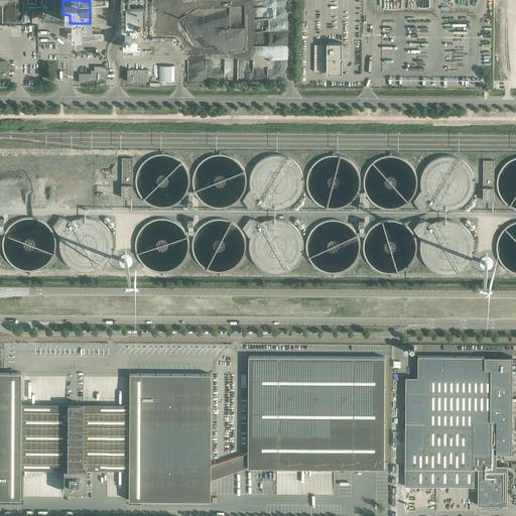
[(255,0),(252,17),(268,20),(270,29),(270,25),(272,25),(272,21),(272,20),(279,19),(273,17),(272,15),(271,18),(270,13),(271,7),(274,7),(273,2),(276,2),(276,0),(279,0),(280,2),(285,3),(279,4),(281,4),(281,7),(282,7),(283,11),(290,12),(287,0),(255,0)]
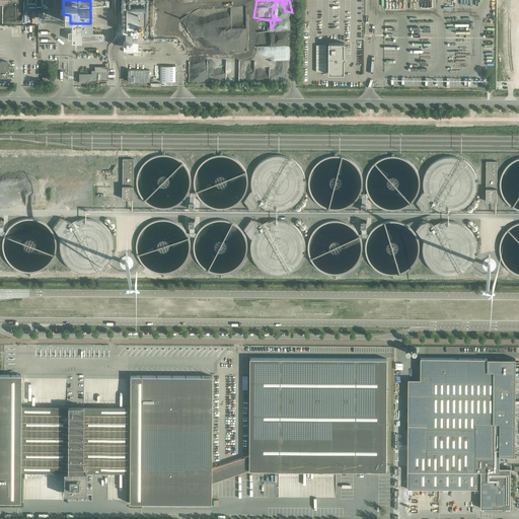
[(144,23),(144,8),(126,8),(126,27),(134,27),(134,23),(144,23)]
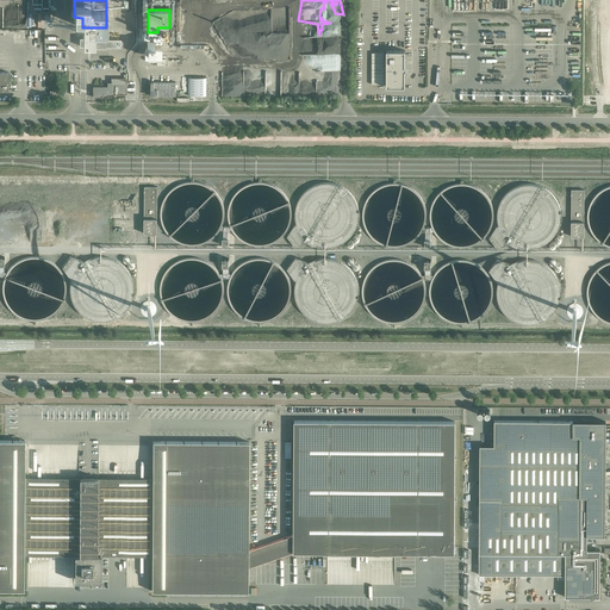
[(122,48),(122,39),(95,39),(95,33),(86,33),(86,37),(80,37),(80,47),(93,47),(122,48)]
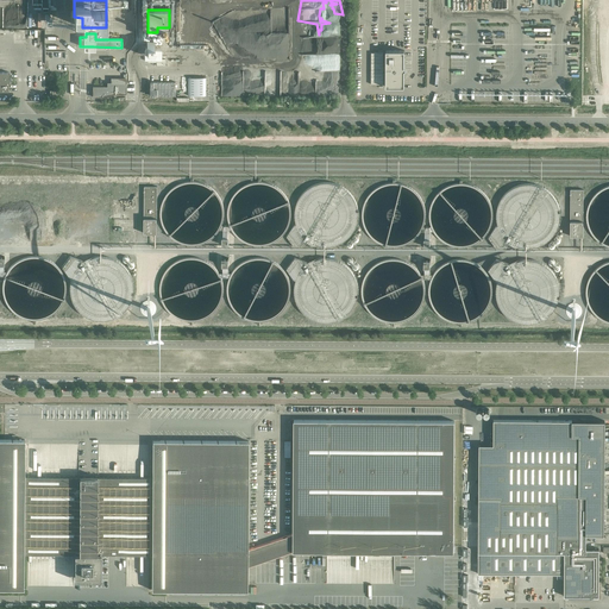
[(407,69),(405,67),(405,50),(387,50),(385,87),(405,87),(405,70),(407,69)]
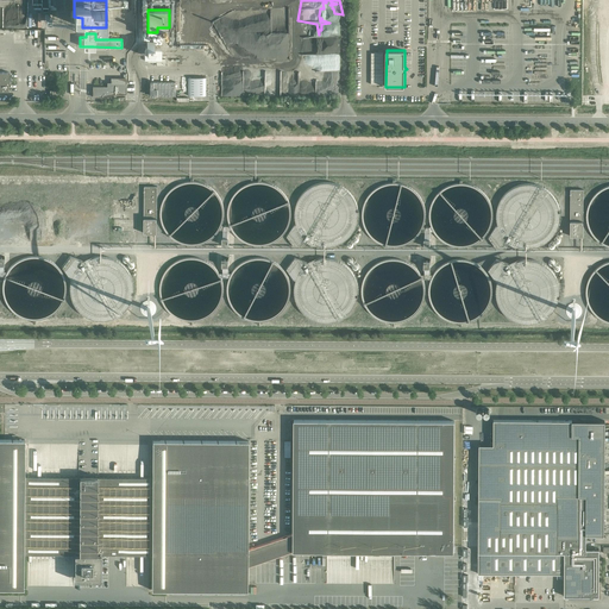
[(383,70),(383,67),(383,52),(371,52),(371,85),(383,85),(383,70)]
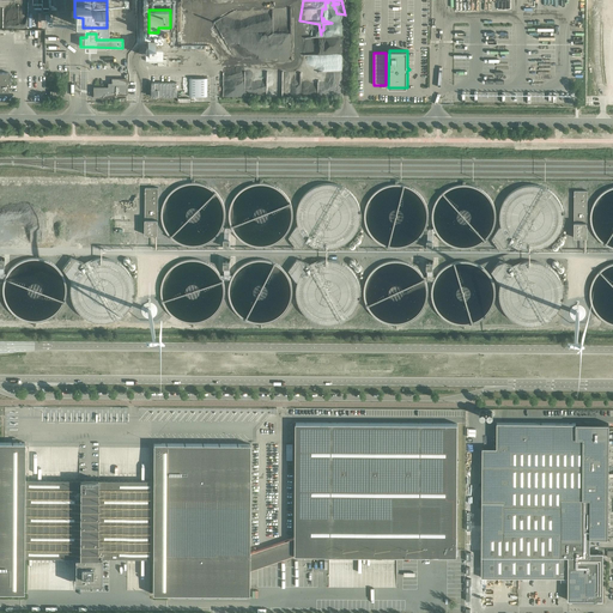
[(10,85),(10,79),(8,79),(8,72),(0,72),(0,91),(8,91),(8,85),(10,85)]
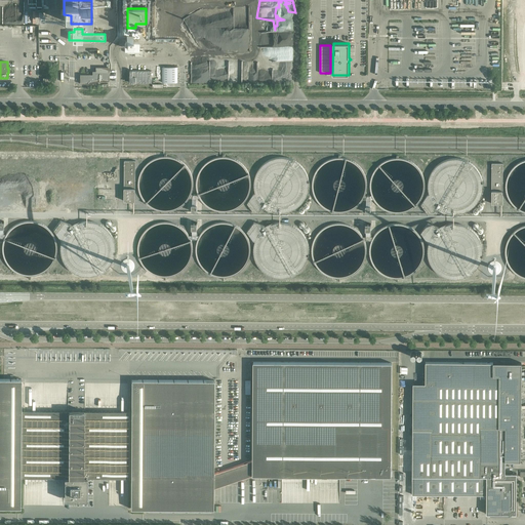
[(109,81),(109,75),(109,68),(95,68),(95,75),(80,75),(80,84),(97,84),(97,81),(109,81)]
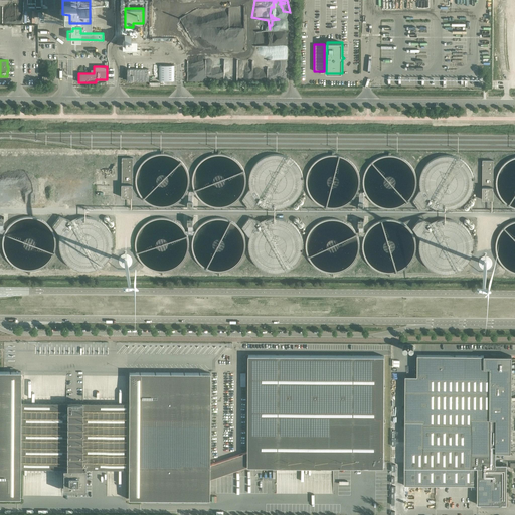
[(175,79),(175,67),(160,66),(160,79),(175,79)]
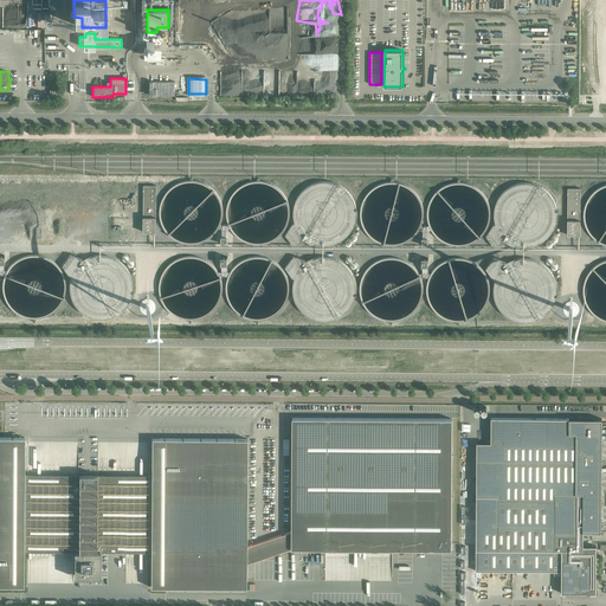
[(175,96),(175,82),(150,82),(150,96),(175,96)]
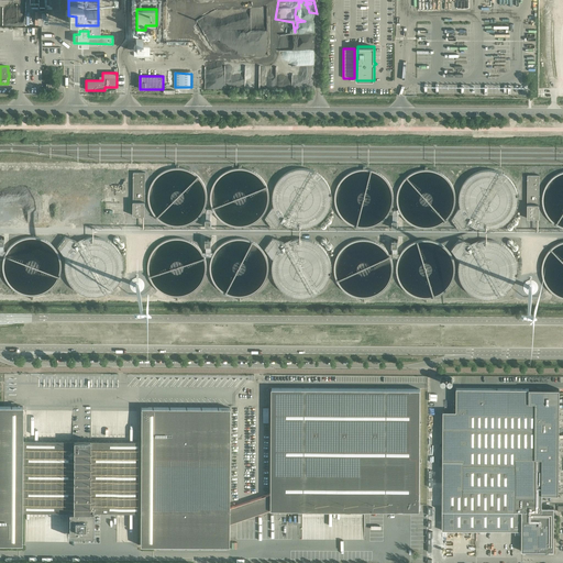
[(332,196),(332,195),(332,192),(331,191),(331,190),(331,189),(330,188),(330,186),(329,185),(329,184),(328,183),(327,181),(326,180),(326,179),(324,178),(323,177),(322,176),(321,176),(320,175),(319,174),(317,173),(316,172),(313,172),(312,170),(311,170),(310,170),(308,169),(307,169),(306,169),(305,169),(302,169),(300,169),(299,169),(297,169),(296,169),(295,170),(293,170),(291,172),(289,173),(288,173),(287,174),(286,175),(285,176),(284,176),(282,178),(280,179),(279,180),(278,181),(278,183),(277,184),(276,185),(276,186),(275,187),(275,189),(275,190),(274,191),(274,192),(274,194),(274,195),(273,197),(273,198),(273,199),(273,200),(274,201),(274,202),(274,205),(274,206),(275,208),(275,209),(275,210),(276,211),(277,212),(278,214),(278,216),(279,217),(280,218),(282,219),(283,220),(283,221),(284,222),(286,223),(288,224),(289,225),(290,225),(293,227),(294,227),(295,227),(297,228),(298,228),(299,228),(301,229),(302,229),(305,229),(306,228),(308,228),(309,228),(311,227),(312,227),(313,227),(315,225),(317,224),(318,224),(319,223),(320,222),(321,221),(323,220),(323,219),(324,218),(326,217),(327,216),(328,214),(329,213),(329,212),(330,210),(331,209),(331,207),(331,206),(332,205),(332,203),(332,201),(332,200),(332,199),(332,197),(332,196)]
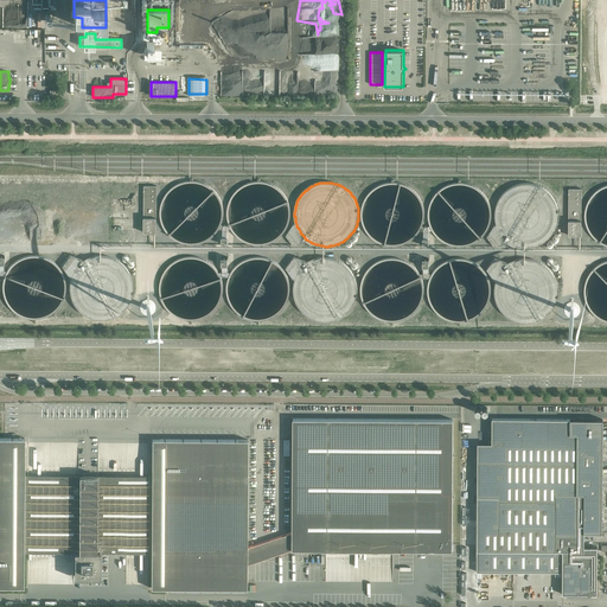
[(553,198),(551,196),(550,195),(548,192),(547,191),(544,190),(543,189),(542,187),(541,187),(538,186),(536,185),(535,185),(534,185),(532,184),(530,184),(528,184),(526,184),(524,184),(523,184),(522,185),(519,185),(518,185),(516,186),(515,186),(512,187),(511,189),(510,190),(509,190),(506,191),(505,192),(504,195),(502,196),(500,198),(500,199),(499,200),(498,202),(498,203),(497,204),(497,205),(497,206),(496,208),(496,210),(496,212),(496,213),(494,215),(494,216),(496,218),(496,219),(496,221),(496,223),(497,225),(497,227),(497,228),(498,229),(498,230),(499,230),(499,231),(499,232),(500,234),(502,235),(503,236),(503,237),(504,238),(506,240),(508,241),(509,242),(510,243),(511,243),(512,244),(515,246),(516,246),(517,247),(518,247),(519,247),(522,248),(524,248),(525,248),(528,248),(530,248),(531,248),(534,247),(535,247),(537,247),(538,246),(540,246),(541,244),(543,243),(544,242),(545,242),(547,241),(549,238),(550,238),(551,237),(551,236),(554,234),(554,232),(555,231),(556,230),(556,229),(556,228),(557,227),(557,225),(557,224),(558,222),(558,219),(558,218),(558,217),(558,215),(558,212),(558,210),(557,209),(557,206),(557,205),(556,204),(556,203),(555,202),(555,200),(554,199),(553,198)]
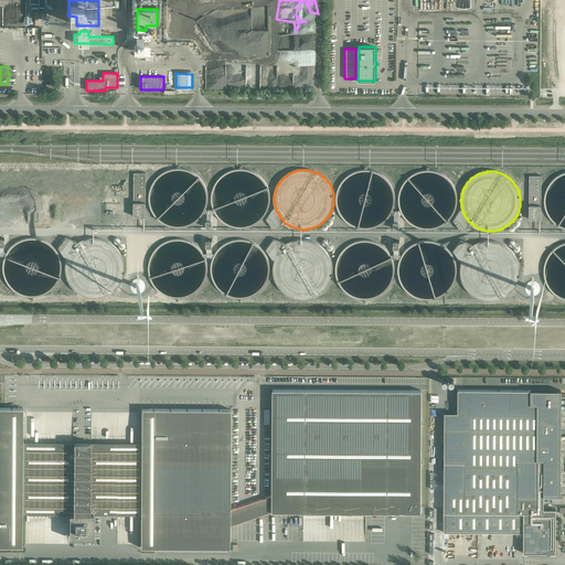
[(146,216),(146,173),(134,173),(134,216),(146,216)]
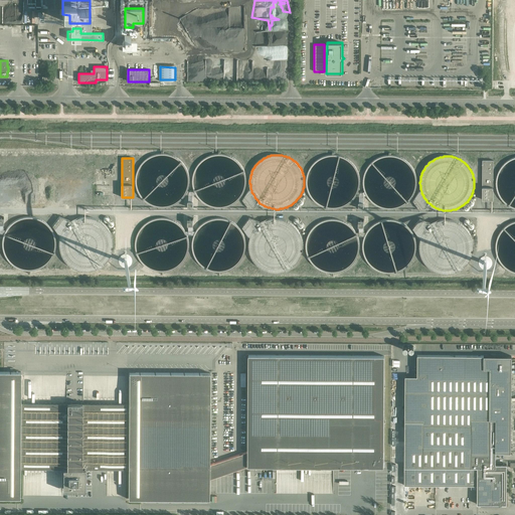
[(493,199),(493,160),(483,160),(482,199),(493,199)]
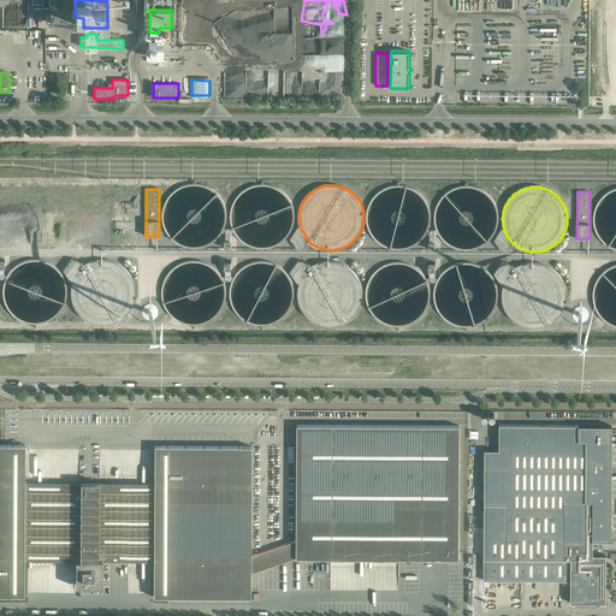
[(301,229),(301,227),(297,227),(290,238),(298,249),(311,244),(313,244),(311,243),(309,242),(309,241),(308,240),(307,238),(306,237),(304,236),(304,235),(303,232),(302,231),(301,230),(301,229)]
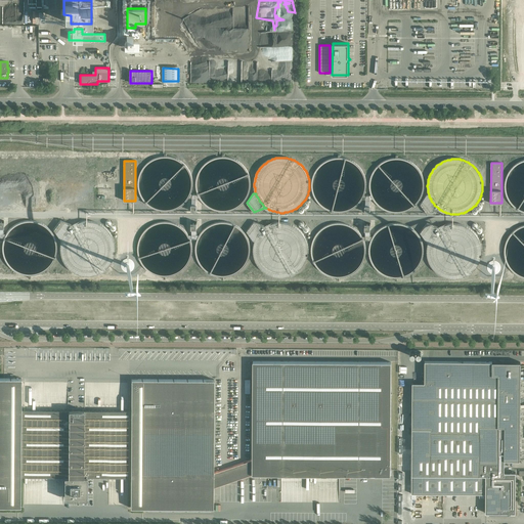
[(429,195),(429,194),(427,194),(421,204),(427,213),(438,210),(439,209),(438,208),(437,207),(435,206),(434,205),(434,204),(433,203),(432,202),(431,201),(431,200),(431,199),(430,199),(430,198),(429,197),(429,195)]
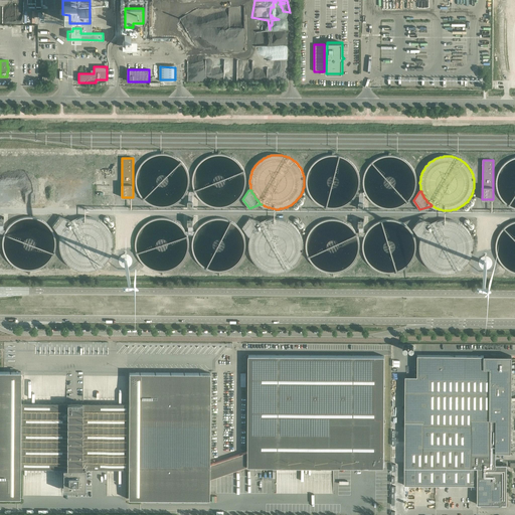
[(70,222),(69,220),(59,216),(52,225),(58,234),(60,235),(60,234),(61,233),(61,232),(62,231),(62,230),(63,229),(64,227),(65,227),(66,226),(66,225),(67,225),(67,224),(68,224),(68,223),(69,223),(70,222)]
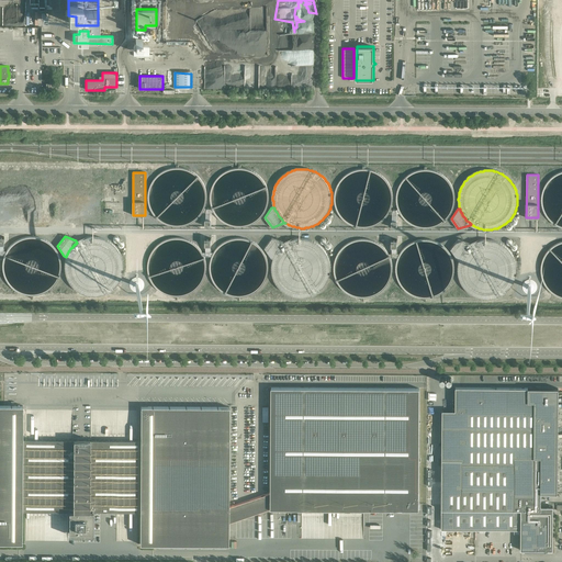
[(88,238),(86,238),(85,239),(82,239),(81,240),(79,242),(78,242),(77,243),(76,244),(75,244),(75,245),(74,245),(74,246),(72,246),(72,247),(71,248),(70,248),(69,250),(68,251),(68,253),(67,254),(67,255),(66,256),(66,257),(66,258),(66,259),(65,260),(65,261),(65,262),(65,263),(65,265),(64,267),(65,269),(65,270),(65,271),(65,273),(66,276),(66,277),(67,279),(67,280),(68,281),(69,283),(70,284),(71,285),(72,287),(74,289),(76,290),(77,291),(78,292),(79,293),(80,293),(82,294),(85,295),(87,295),(88,296),(90,296),(92,296),(94,296),(97,296),(98,296),(100,295),(102,295),(103,294),(105,294),(107,293),(109,293),(110,292),(111,291),(113,290),(114,288),(115,287),(116,285),(117,284),(119,282),(120,281),(121,279),(121,278),(122,277),(122,276),(122,274),(123,273),(123,271),(123,270),(123,269),(123,268),(123,267),(123,266),(123,265),(123,263),(123,262),(123,260),(122,259),(122,258),(121,257),(121,256),(121,255),(120,253),(119,251),(117,249),(116,248),(115,247),(115,246),(113,245),(112,244),(111,243),(109,242),(107,240),(104,239),(103,239),(101,238),(99,238),(97,237),(94,237),(92,237),(90,237),(88,238)]
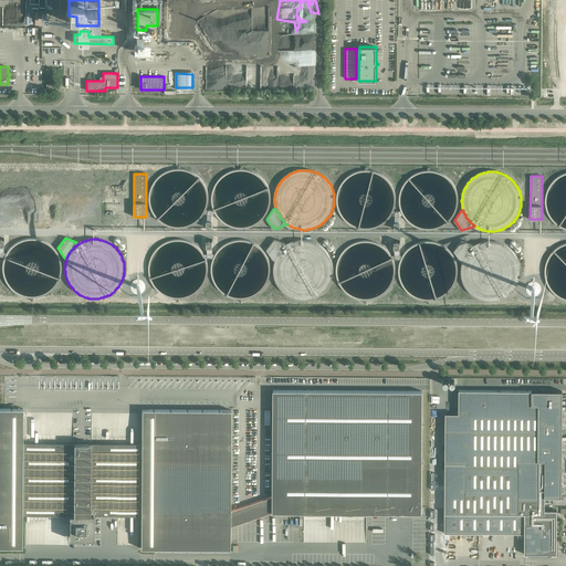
[(285,247),(286,245),(285,243),(274,240),(266,250),(273,260),(275,261),(275,260),(276,259),(276,258),(278,257),(278,255),(279,254),(279,253),(280,252),(281,251),(282,250),(282,249),(283,249),(283,248),(284,248),(285,247)]
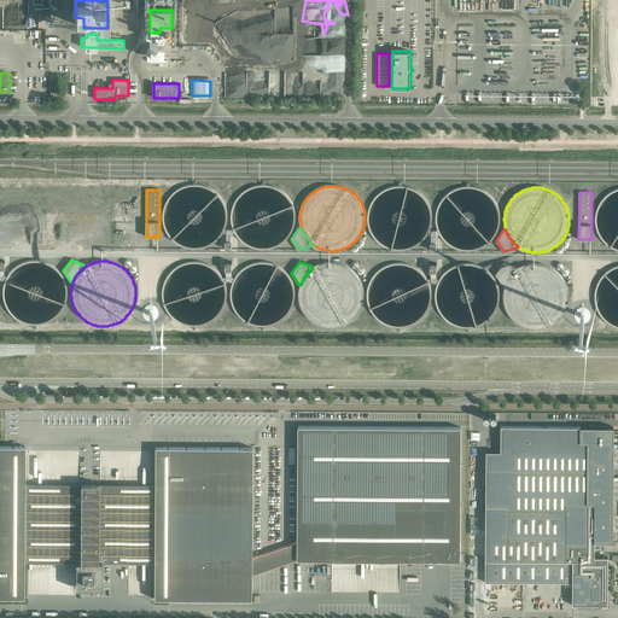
[(362,287),(362,286),(361,284),(361,283),(360,281),(360,279),(359,278),(359,277),(357,275),(356,274),(355,273),(354,272),(353,270),(351,270),(350,269),(349,268),(348,267),(347,267),(345,266),(343,264),(342,264),(340,264),(339,263),(338,263),(336,263),(334,263),(333,263),(332,262),(330,262),(328,263),(327,263),(325,263),(324,263),(322,264),(321,264),(320,264),(318,266),(316,266),(315,267),(314,267),(313,268),(312,269),(310,270),(309,270),(309,272),(308,272),(308,273),(307,274),(305,275),(304,277),(304,278),(303,279),(303,280),(302,281),(302,283),(301,284),(301,285),(299,286),(299,289),(299,290),(299,291),(299,293),(298,295),(298,296),(299,297),(299,299),(299,302),(299,303),(301,304),(301,305),(302,308),(302,310),(303,310),(304,313),(304,314),(305,315),(307,316),(308,318),(309,319),(310,320),(312,320),(313,321),(314,322),(315,324),(316,324),(319,325),(320,325),(321,326),(324,326),(325,327),(326,327),(327,327),(330,327),(332,327),(333,327),(334,327),(336,327),(338,327),(340,326),(342,326),(343,325),(345,325),(347,324),(348,322),(349,322),(350,321),(351,320),(354,319),(355,318),(355,316),(356,315),(357,314),(359,313),(360,312),(360,310),(361,308),(362,307),(362,304),(362,303),(363,302),(363,299),(363,298),(363,297),(363,296),(363,295),(363,292),(363,291),(363,290),(363,289),(362,287)]
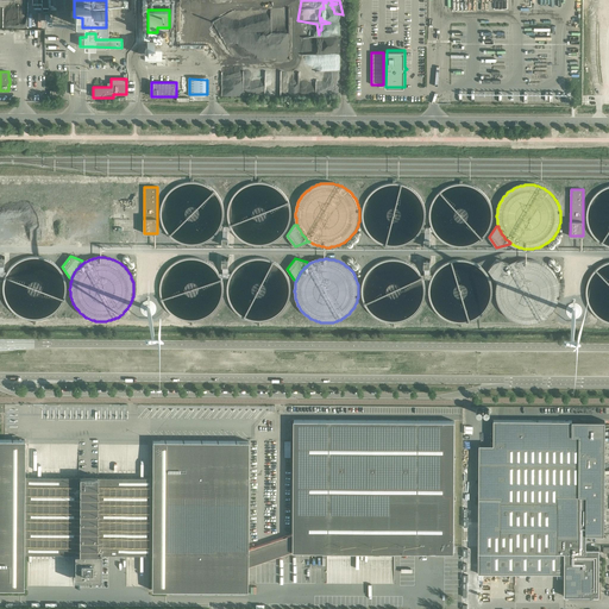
[(508,267),(509,265),(509,264),(496,259),(488,270),(496,281),(497,281),(498,280),(498,277),(500,276),(501,275),(501,274),(502,274),(502,272),(503,271),(504,270),(506,269),(506,268),(507,268),(507,267),(508,267)]
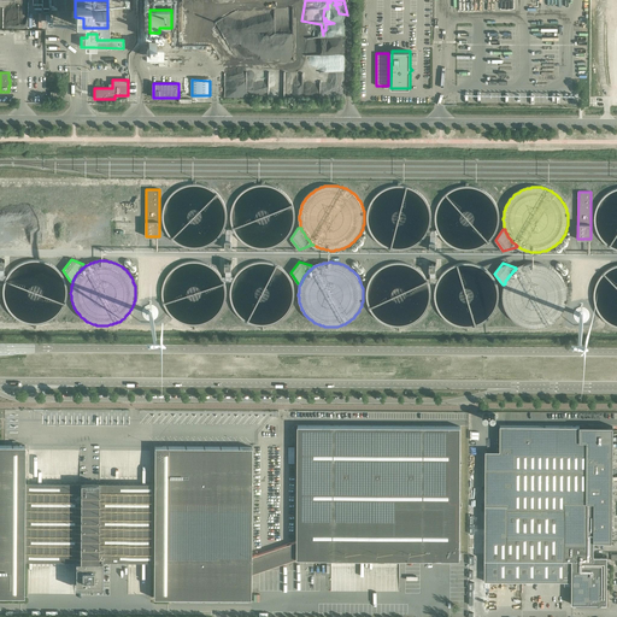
[(566,293),(566,292),(566,291),(566,289),(566,287),(565,286),(565,285),(564,283),(564,281),(563,280),(562,278),(560,276),(560,275),(559,274),(558,272),(557,272),(556,271),(554,270),(553,269),(552,268),(551,268),(550,266),(548,266),(546,265),(545,265),(544,264),(542,264),(540,264),(539,263),(538,263),(535,263),(534,263),(533,263),(532,263),(529,264),(528,264),(527,264),(524,264),(523,265),(522,265),(521,266),(519,268),(518,268),(516,269),(515,270),(513,270),(513,271),(512,271),(512,272),(511,274),(510,275),(509,276),(509,277),(507,277),(507,278),(506,280),(505,281),(505,283),(504,285),(504,286),(504,287),(503,288),(503,291),(503,292),(503,293),(503,295),(503,297),(503,298),(503,300),(503,301),(503,303),(504,304),(504,306),(505,307),(505,309),(506,310),(506,311),(507,312),(509,315),(509,316),(511,317),(512,318),(512,319),(513,321),(516,322),(517,323),(518,323),(521,324),(521,325),(523,325),(524,327),(526,327),(527,327),(529,328),(532,328),(533,328),(534,328),(535,328),(538,328),(540,328),(541,327),(542,327),(544,327),(546,325),(547,325),(550,324),(551,324),(552,323),(553,322),(554,321),(556,319),(557,318),(558,317),(559,316),(560,315),(562,313),(562,312),(563,311),(564,310),(564,307),(565,306),(565,305),(566,304),(566,301),(566,300),(566,298),(566,297),(566,295),(566,293)]
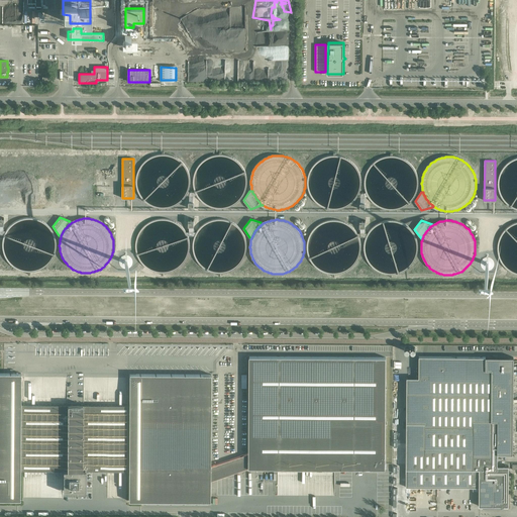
[(386,469),(386,357),(249,356),(248,453),(210,467),(210,481),(248,468),(248,469),(386,469)]
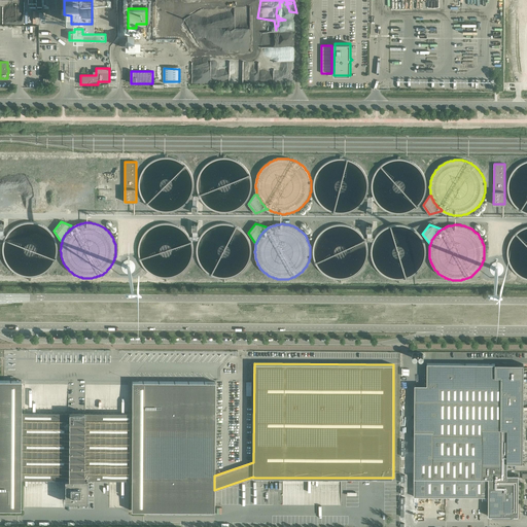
[(523,462),(523,440),(523,364),(427,363),(427,385),(433,385),(433,431),(415,431),(414,496),(488,497),(488,516),(492,516),(492,518),(513,518),(513,516),(518,516),(519,475),(507,475),(507,462),(523,462)]
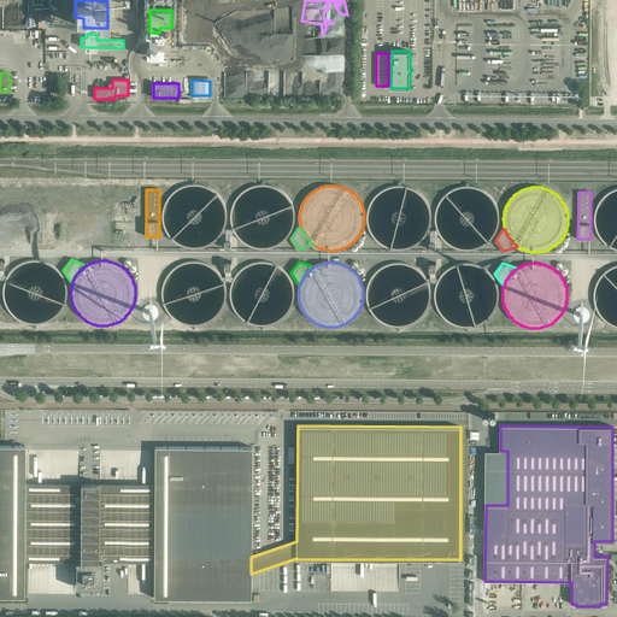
[(251,557),(252,447),(154,446),(154,483),(99,483),(81,483),(25,482),(25,446),(0,445),(0,597),(24,597),(24,562),(76,562),(76,588),(103,588),(103,562),(154,562),(154,598),(251,598),(251,574),(251,557)]
